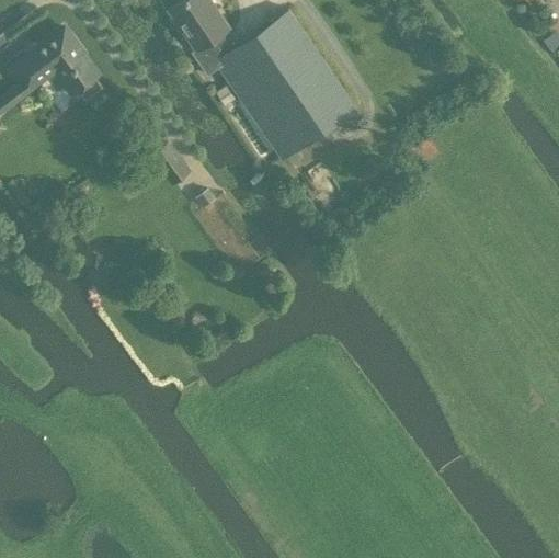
[(219,69),(224,73),(232,67),(226,57),(232,49),(223,33),(229,30),(209,0),(183,0),(170,10),(197,49),(192,53),(208,76),(219,69)]
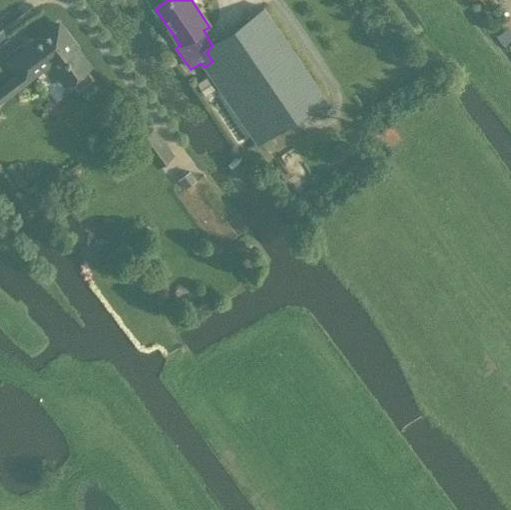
[(212,45),(206,52),(212,61),(204,67),(259,146),(327,99),(266,10),(212,45)]
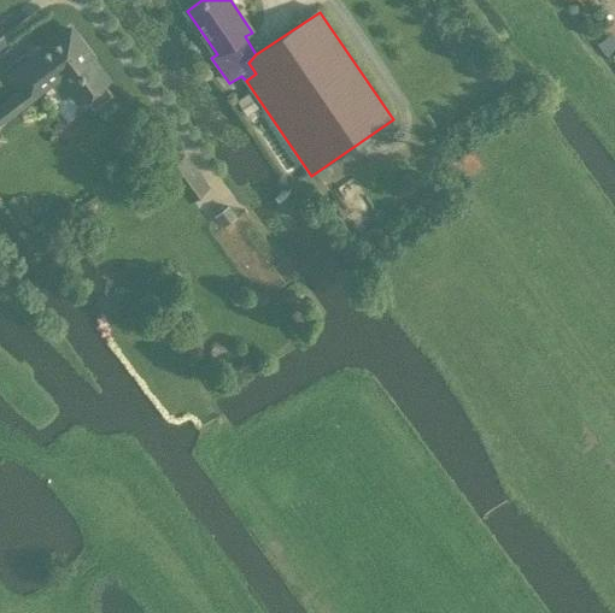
[(72,33),(12,77),(24,93),(31,102),(63,80),(81,104),(86,100),(94,113),(115,99),(105,86),(110,83),(72,33)]
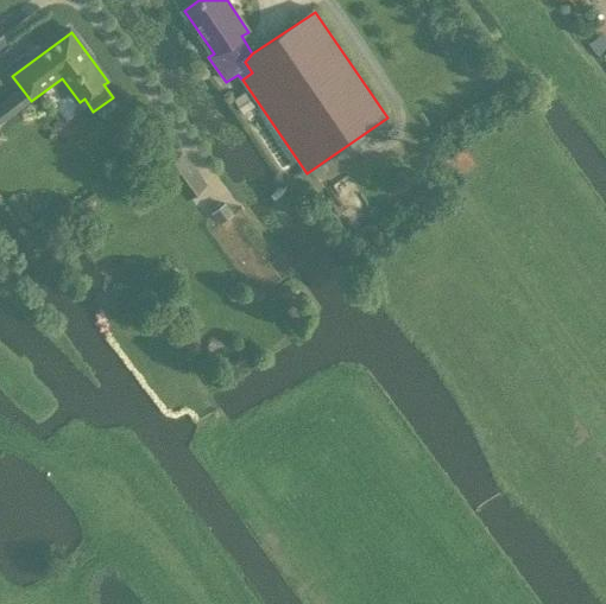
[(246,94),(235,102),(245,116),(256,108),(246,94)]
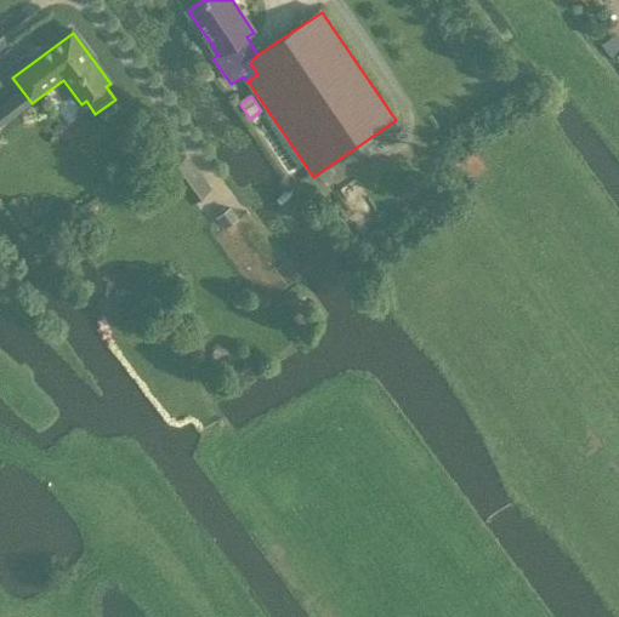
[(0,112),(0,125),(22,109),(16,101),(0,112)]
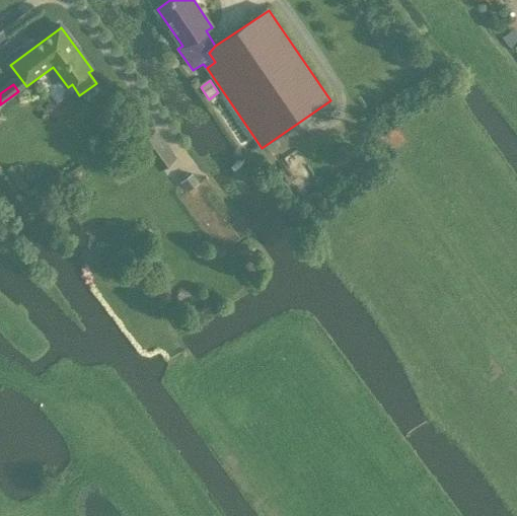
[(161,169),(175,158),(156,133),(142,144),(161,169)]
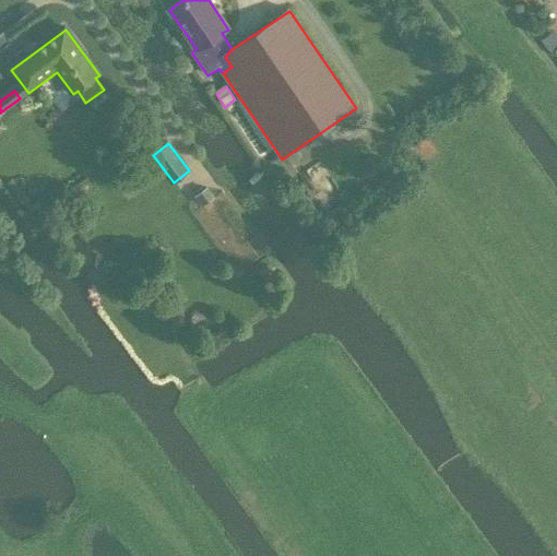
[(196,199),(202,209),(203,209),(215,199),(208,189),(196,199)]
